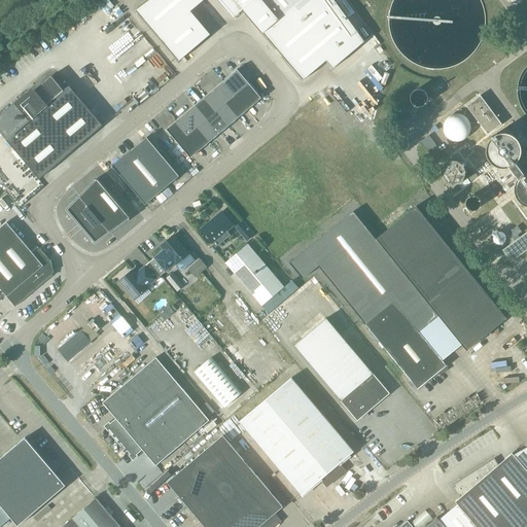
[(150,0),(136,11),(179,62),(210,35),(190,11),(204,0),(203,0),(220,0),(235,16),(243,10),(245,12),(260,31),(262,34),(264,34),(303,80),(326,61),(332,69),(364,42),(334,0),(150,0)]
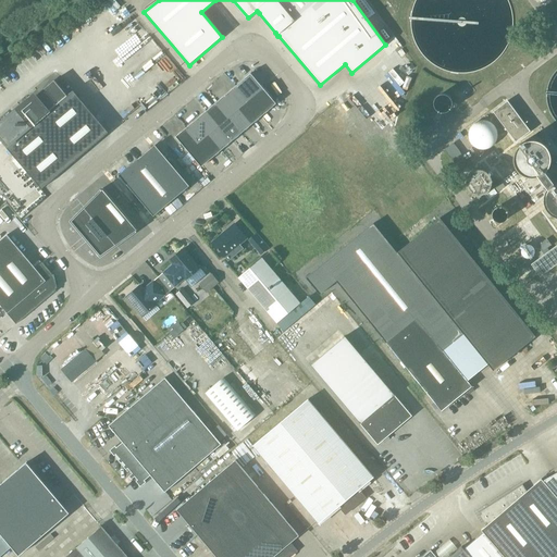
[(375,14),(364,0),(354,0),(369,19),(375,14)]
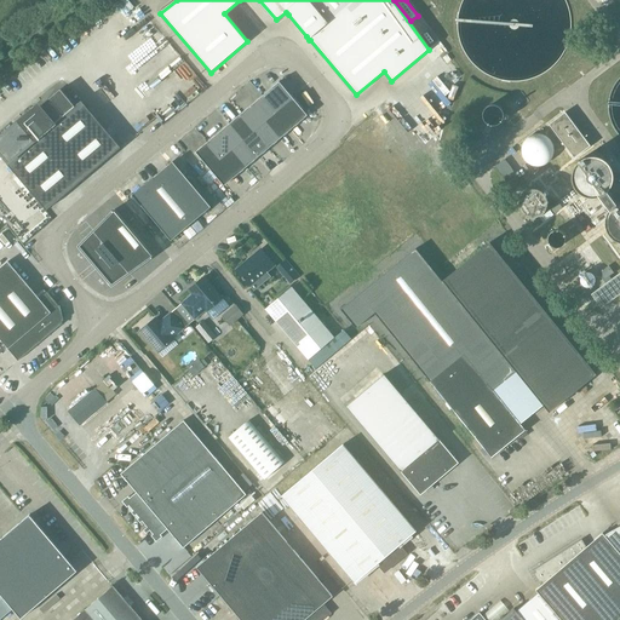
[(280,82),(211,139),(196,153),(224,187),(308,116),(280,82)]
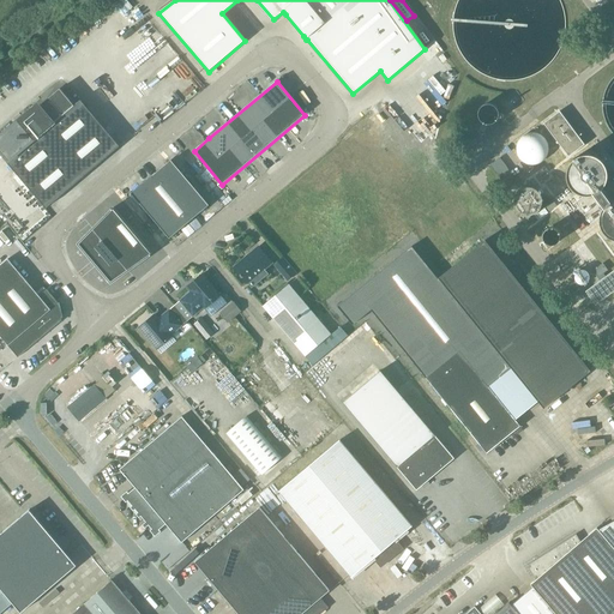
[(434,85),(415,103),(429,118),(449,100),(434,85)]
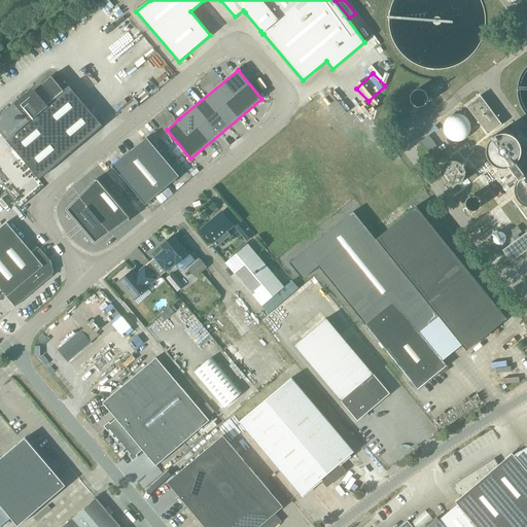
[(44,82),(6,114),(0,119),(0,121),(11,135),(6,140),(39,179),(103,126),(69,86),(64,91),(51,76),(44,82)]
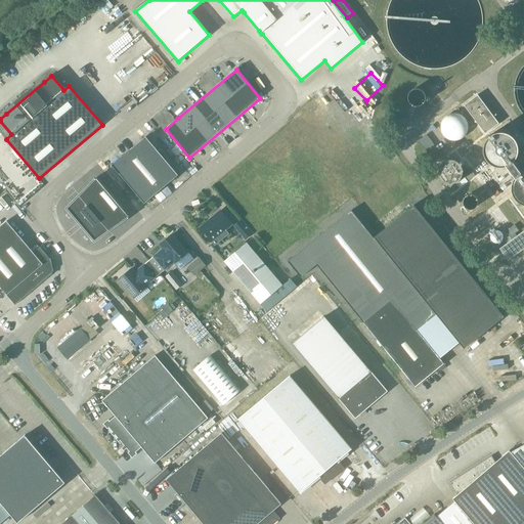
[(478,95),(470,101),(465,106),(485,134),(491,130),(499,124),(478,95)]
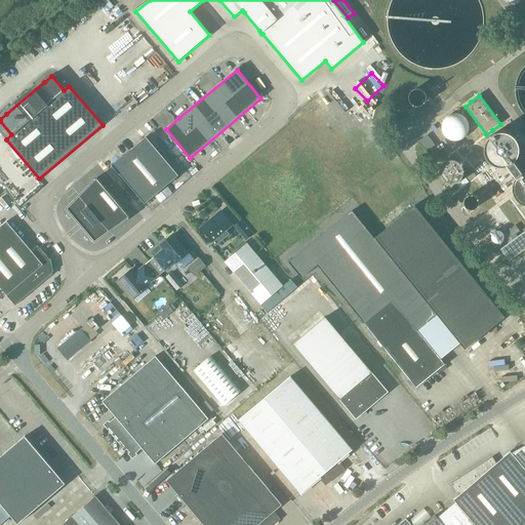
[(355,109),(365,119),(369,115),(359,105),(355,109)]
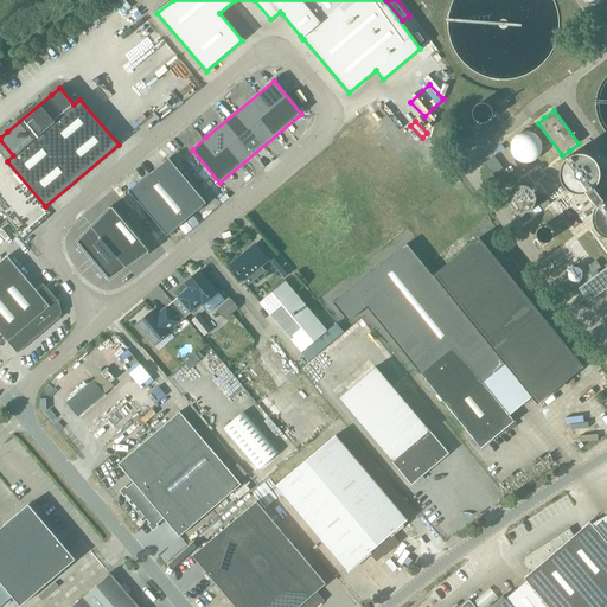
[(523,159),(526,160),(531,159),(535,157),(536,155),(538,152),(538,147),(538,144),(536,140),(532,138),(531,136),(526,135),(523,136),(519,139),(518,140),(516,144),(515,147),(516,152),(517,154),(519,157),(523,159)]
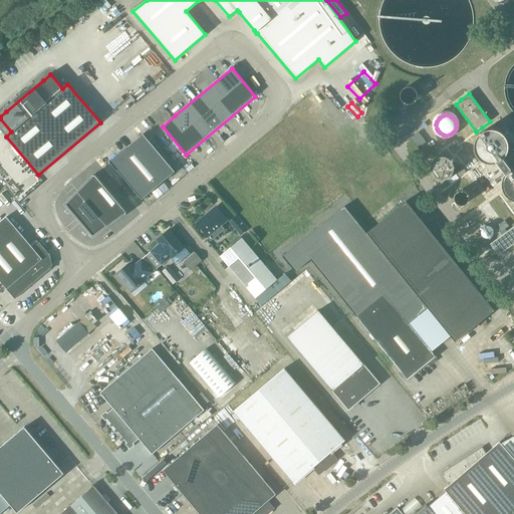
[(495,188),(503,183),(502,185),(503,187),(503,189),(504,191),(504,193),(506,195),(507,197),(509,198),(510,200),(512,201),(513,201),(513,146),(509,147),(508,145),(508,143),(507,141),(506,139),(505,137),(503,135),(501,134),(500,133),(498,132),(496,131),(494,131),(492,131),(489,131),(487,131),(485,132),(483,133),(481,134),(480,135),(478,137),(477,139),(476,141),(475,143),(474,145),(474,147),(474,150),(474,152),(475,154),(476,156),(477,158),(479,160),(481,162),(483,163),(485,164),(487,165),(489,165),(482,171),(495,188)]
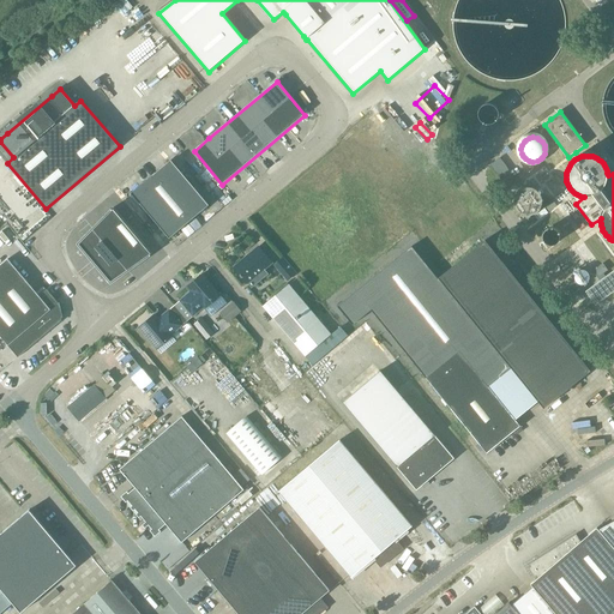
[(491,166),(505,185),(513,179),(500,158),(491,166)]
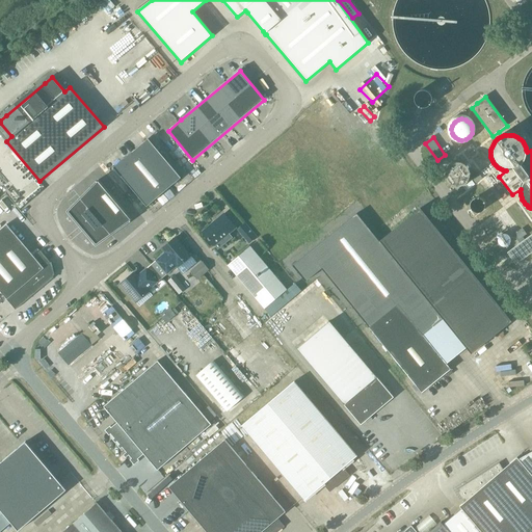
[(147,207),(181,178),(149,139),(114,168),(147,207)]
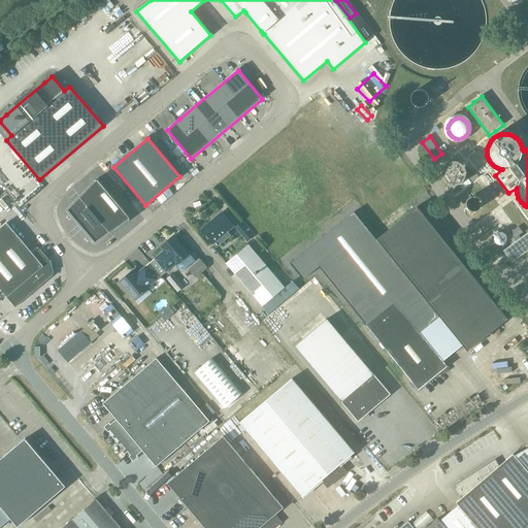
[(442,174),(443,177),(444,182),(447,184),(450,185),(453,186),(455,186),(458,186),(460,185),(461,186),(464,183),(463,183),(465,180),(466,178),(467,175),(467,172),(466,170),(465,167),(463,165),(461,164),(459,162),(457,162),(454,162),(451,162),(449,163),(449,162),(446,165),(444,167),(443,169),(442,172),(442,174)]
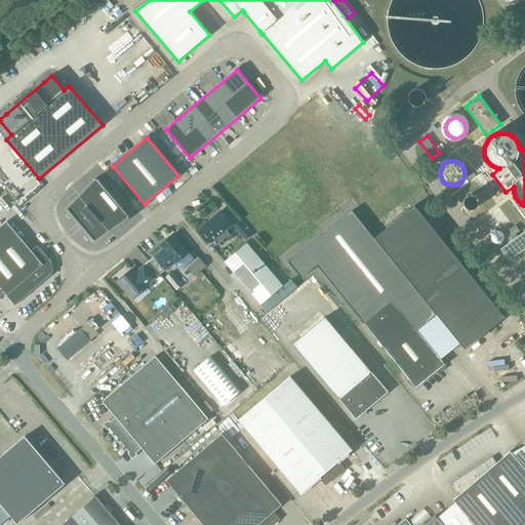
[(95,179),(80,195),(66,209),(94,243),(129,219),(128,218),(129,217),(97,178),(96,180),(95,179)]
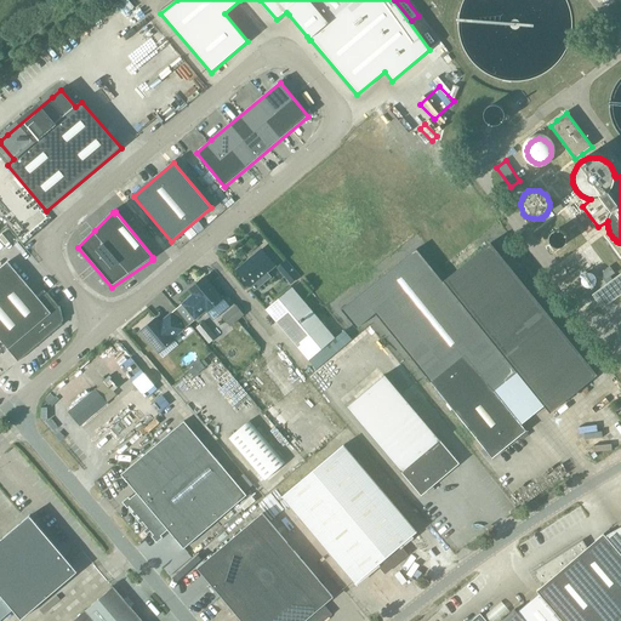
[(577,220),(588,234),(596,228),(585,215),(577,220)]
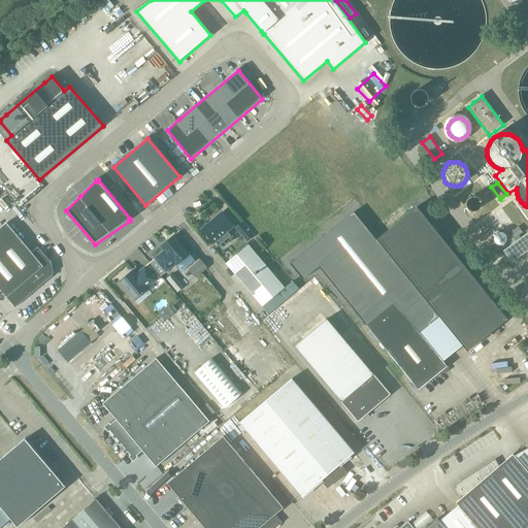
[(10,207),(13,205),(5,194),(2,197),(10,207)]
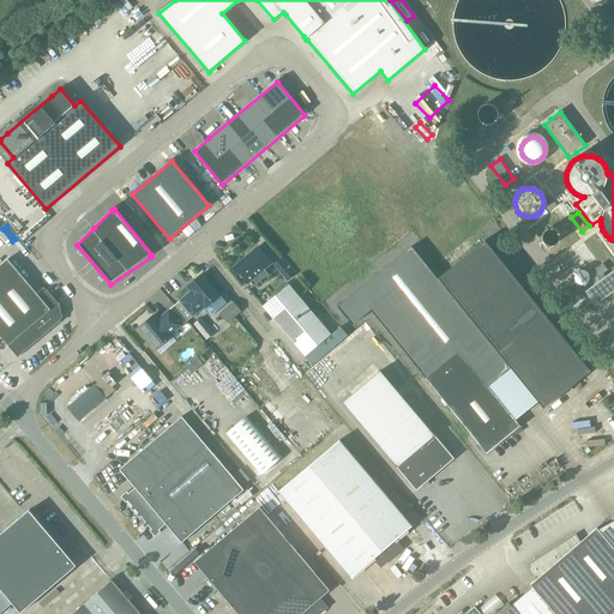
[(16,246),(28,259),(32,254),(20,241),(16,246)]
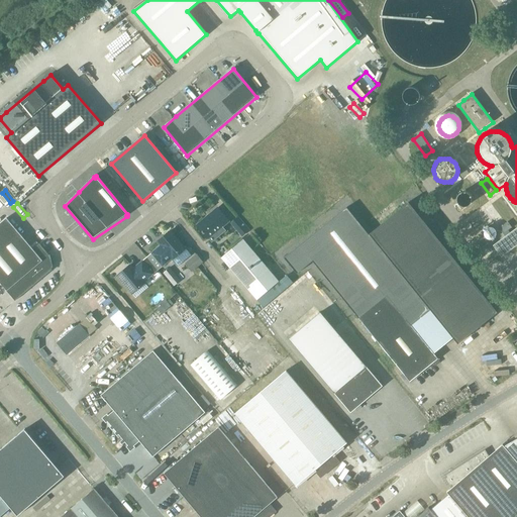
[(457,344),(497,312),(408,203),(369,234),(429,309),(457,344)]
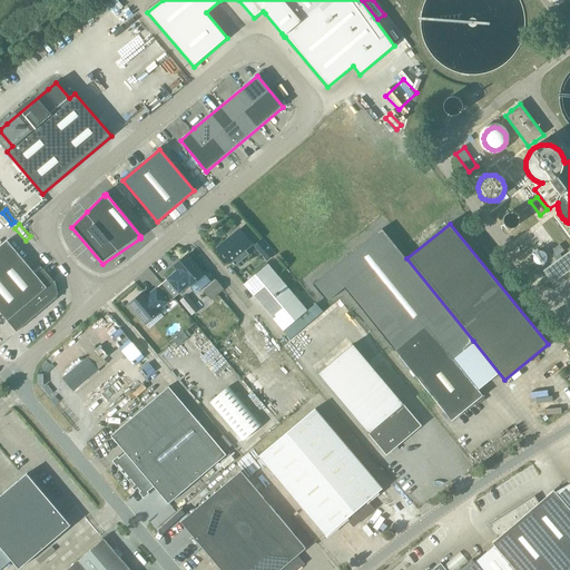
[(406,258),(383,228),(313,285),(327,303),(344,288),(443,411),(441,413),(445,419),(448,416),(452,421),(478,401),(480,404),(485,400),(482,396),(483,396),(452,357),(473,341),(406,258)]
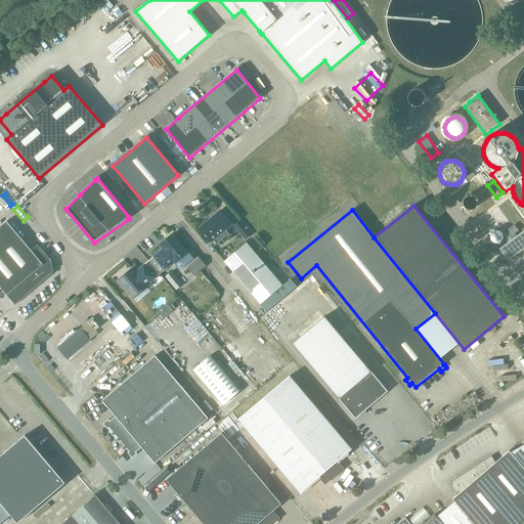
[(221,212),(201,228),(212,242),(231,224),(221,212)]
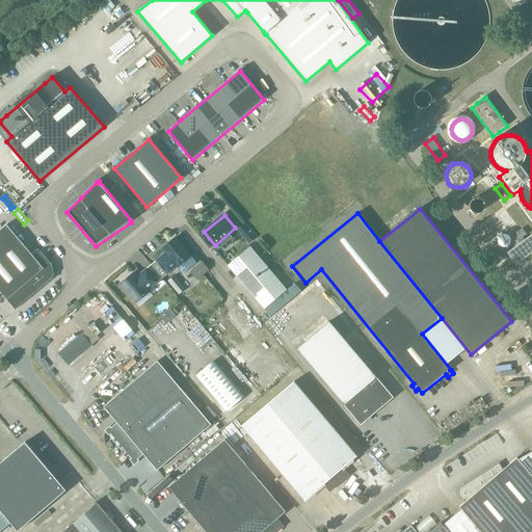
[(50,263),(41,251),(34,257),(7,224),(0,230),(0,291),(7,299),(16,310),(54,277),(53,276),(55,275),(52,262),(50,263)]
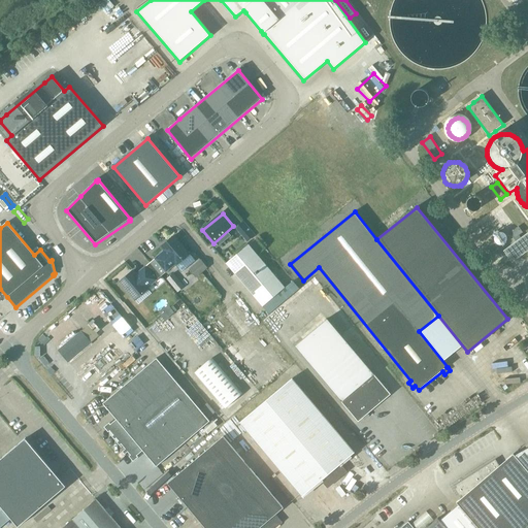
[(240,233),(246,227),(243,223),(236,228),(240,233)]
